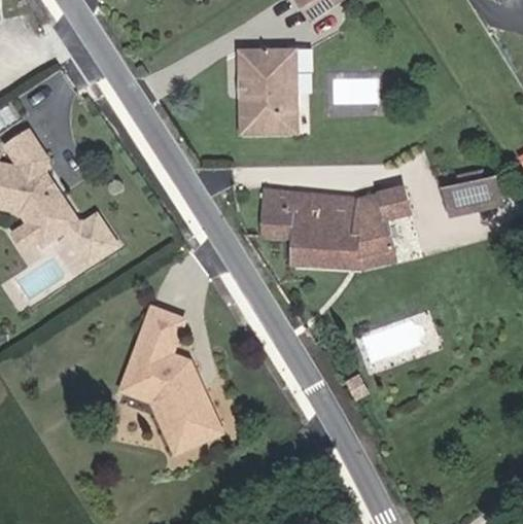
[(303,0),(297,4),(307,20),(336,0),(303,0)]
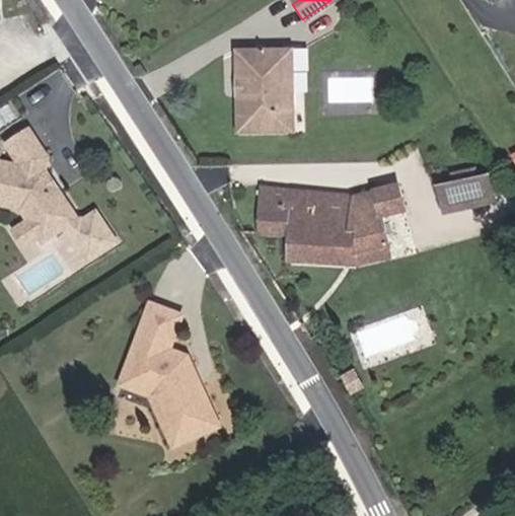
[(308,86),(308,44),(297,44),(296,86),(308,86)]
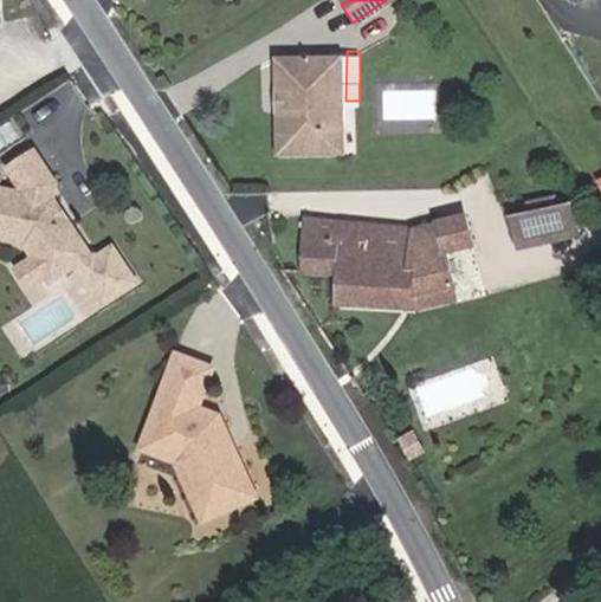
[(338,150),(338,103),(328,94),(327,54),(273,56),(273,85),(279,91),(280,104),(273,110),(275,150),(338,150)]
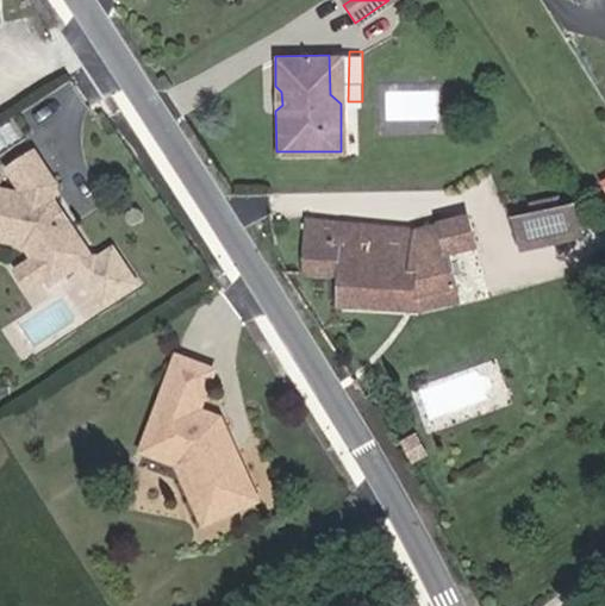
[(340,55),(329,55),(330,94),(341,104),(340,55)]
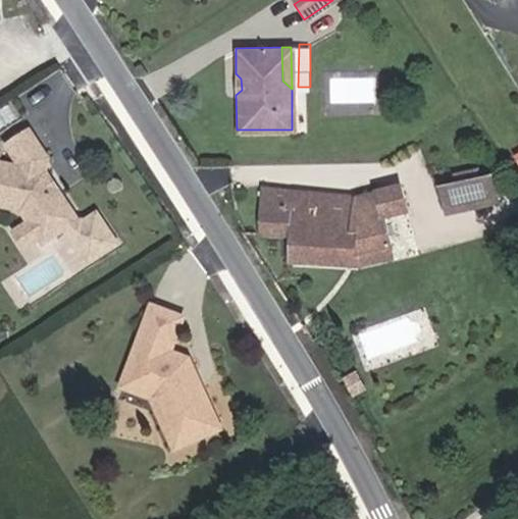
[(16,162),(0,158),(0,203),(17,207),(24,218),(37,237),(40,242),(63,225),(86,259),(116,239),(97,210),(85,218),(76,217),(57,188),(49,187),(42,176),(44,167),(47,155),(28,125),(3,142),(16,162)]
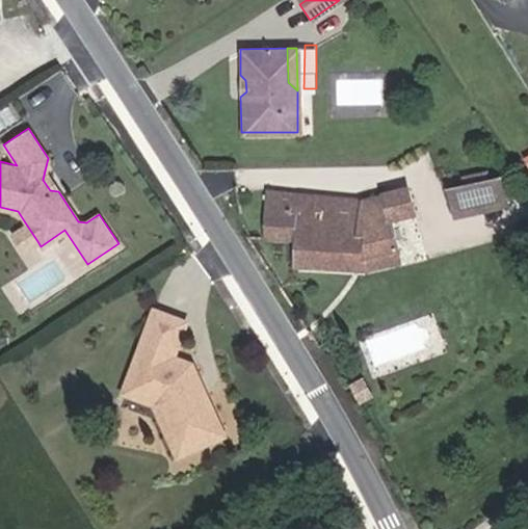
[(58,191),(45,170),(43,180),(50,190),(58,191)]
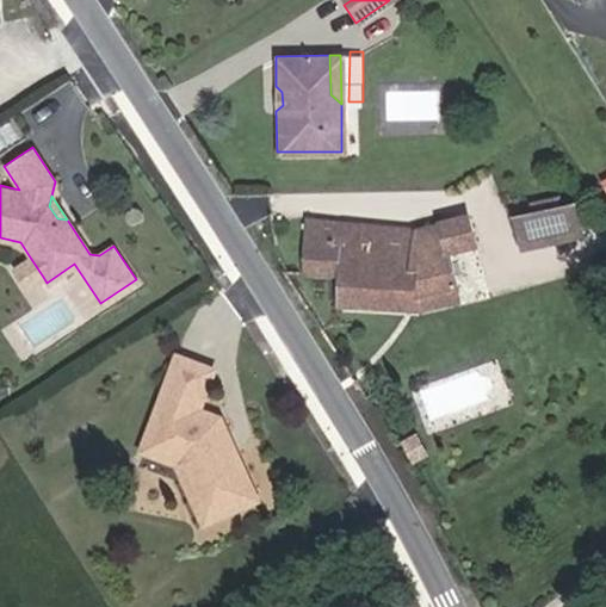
[(577,233),(572,204),(514,217),(520,246),(577,233)]
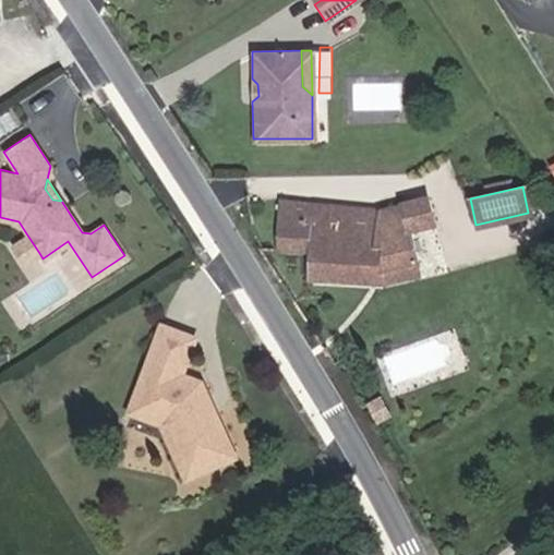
[(414,261),(407,228),(431,221),(424,196),(376,208),(278,197),(277,248),(309,250),(306,278),(380,281),(381,268),(414,261)]
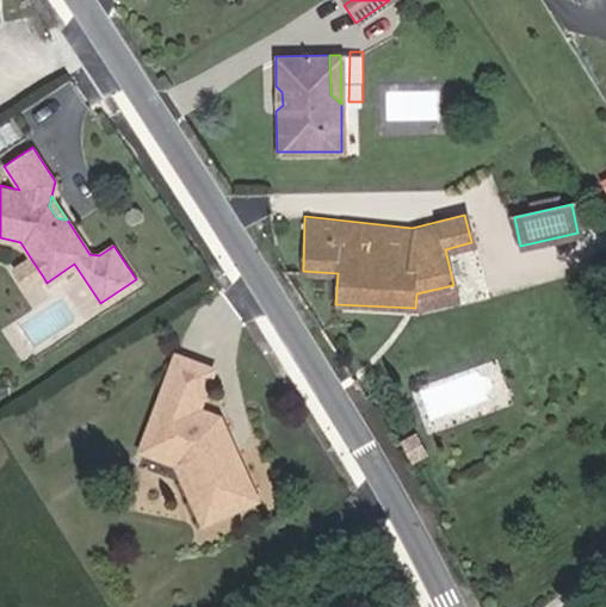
[(43,277),(29,255),(12,266),(26,289),(43,277)]
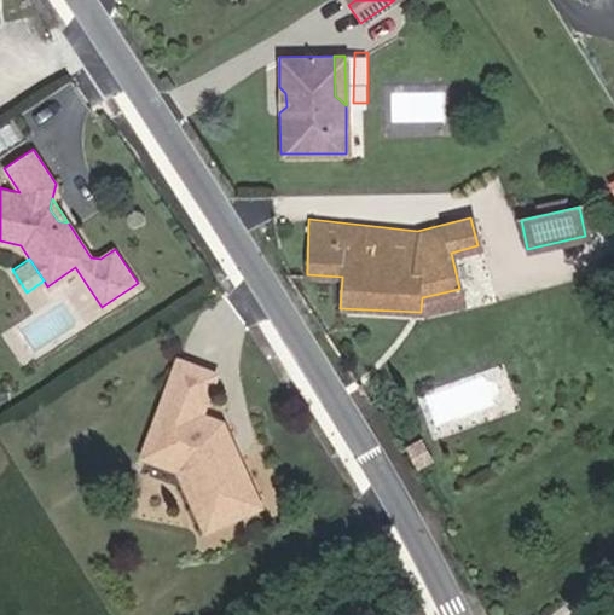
[(462,302),(459,289),(422,297),(421,312),(462,302)]
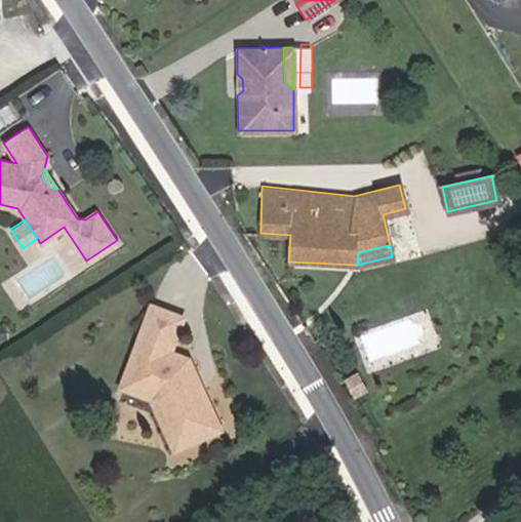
[(183,316),(150,304),(121,379),(155,392),(159,400),(153,403),(172,448),(207,433),(205,428),(216,423),(188,356),(169,350),(183,316)]
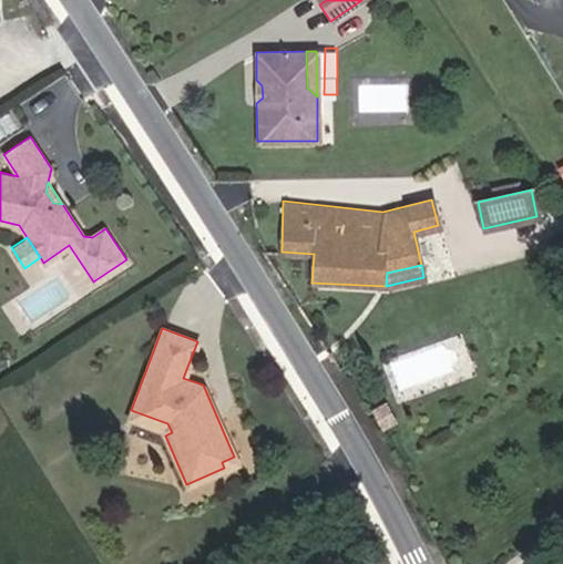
[(167,423),(131,410),(129,417),(162,429),(165,436),(172,432),(167,423)]
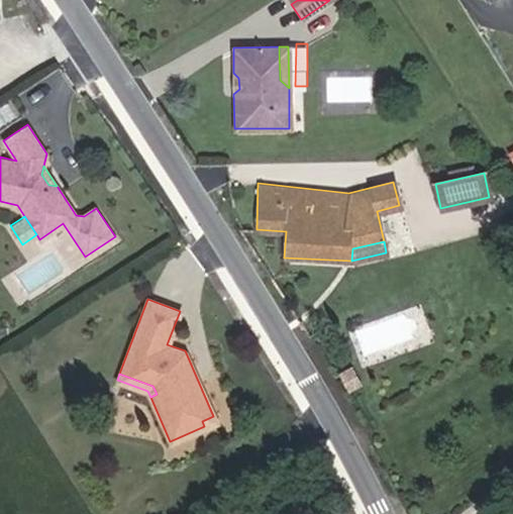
[(215,421),(213,416),(202,421),(204,426),(215,421)]
